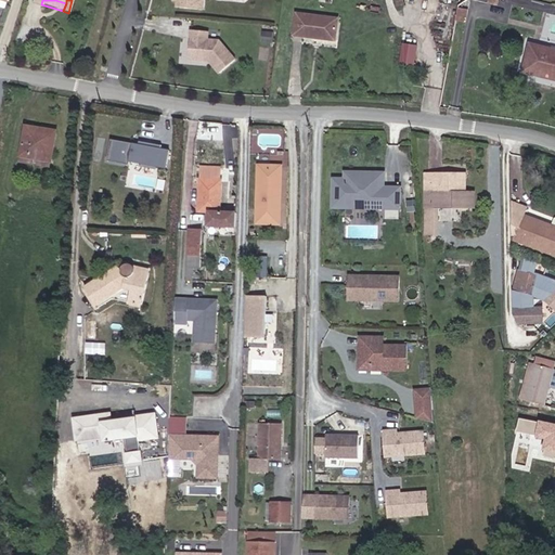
[(175,0),(175,4),(175,10),(202,12),(202,0),(175,0)]
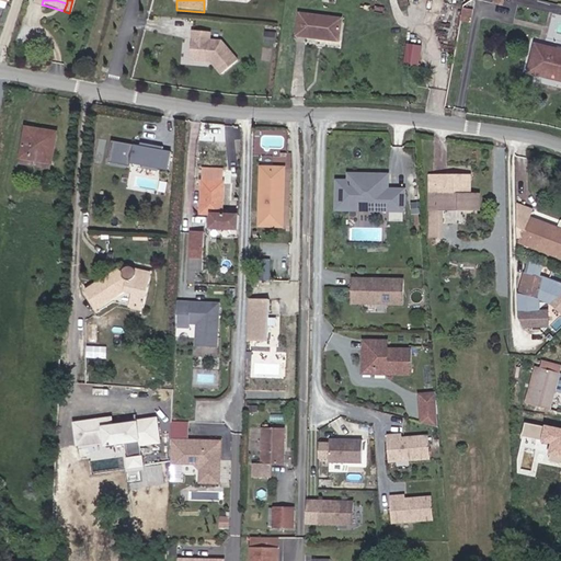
[(295,36),(310,37),(313,15),(297,13),(295,36)]
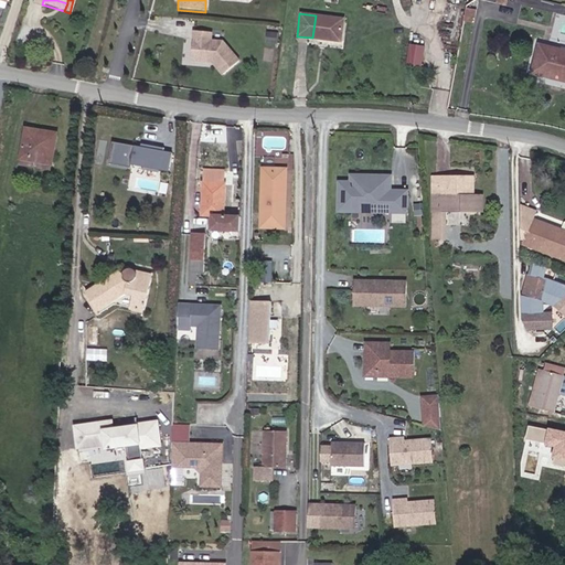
[(343,19),(316,16),(312,38),(341,41),(343,19)]
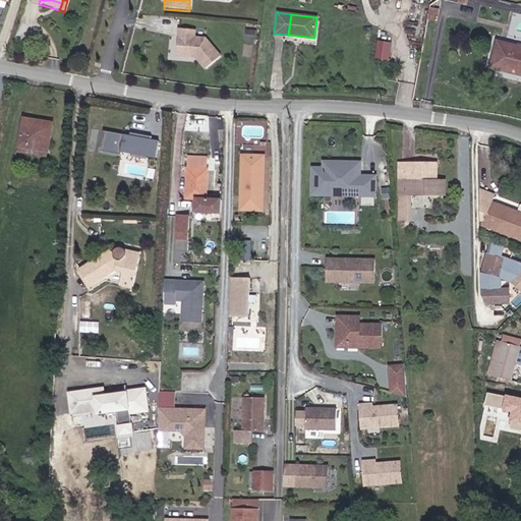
[(193,32),(177,32),(175,58),(188,59),(189,57),(193,58),(205,72),(220,59),(205,41),(193,40),(193,32)]
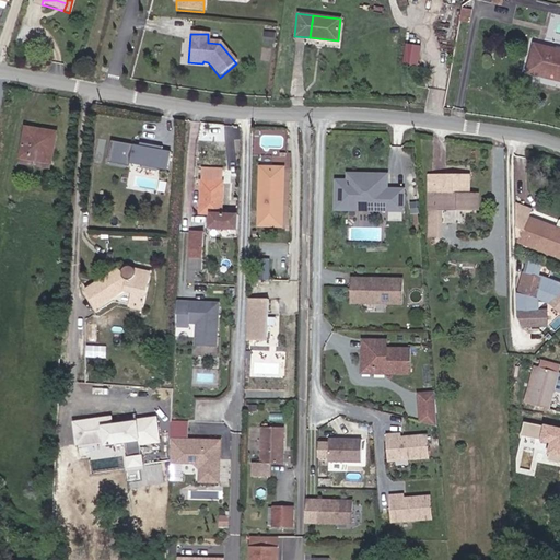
[(275,46),(276,35),(267,34),(266,46),(275,46)]
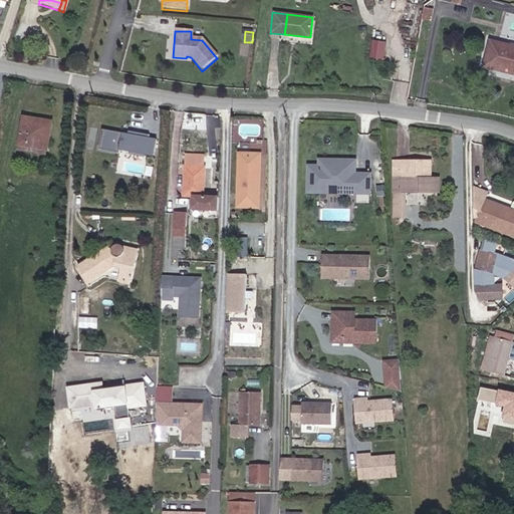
[(372,39),(371,59),(386,60),(388,40),(372,39)]
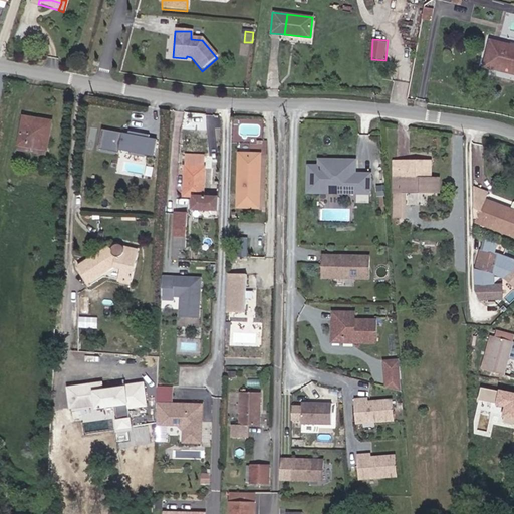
[(513,74),(513,46),(491,41),(486,68),(513,74)]
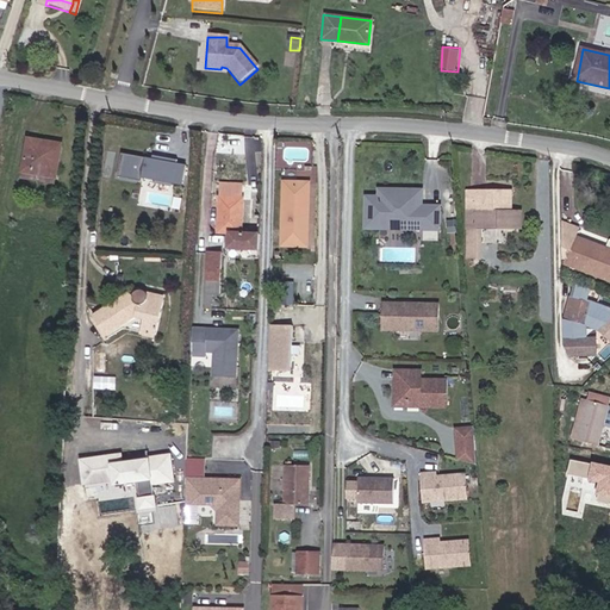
[(25,170),(57,176),(61,144),(29,138),(25,170)]
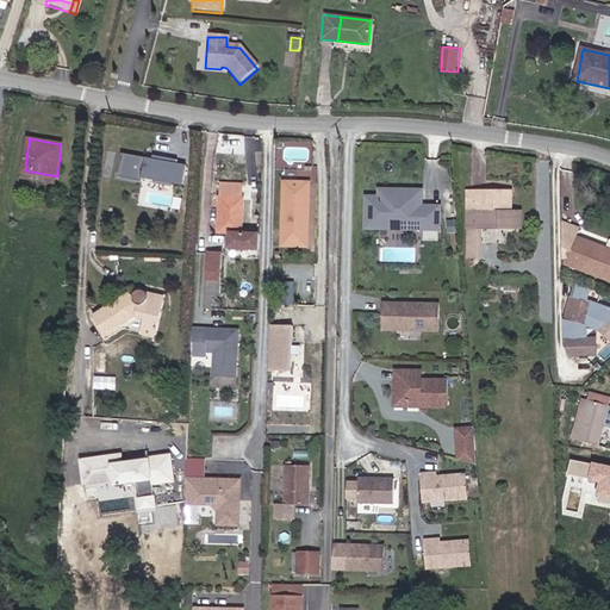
[(182,187),(186,165),(119,153),(116,174),(182,187)]
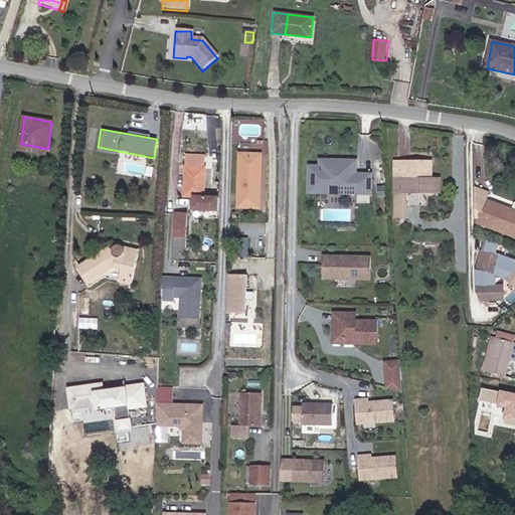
[(48,149),(21,144),(20,150),(47,154),(48,149)]
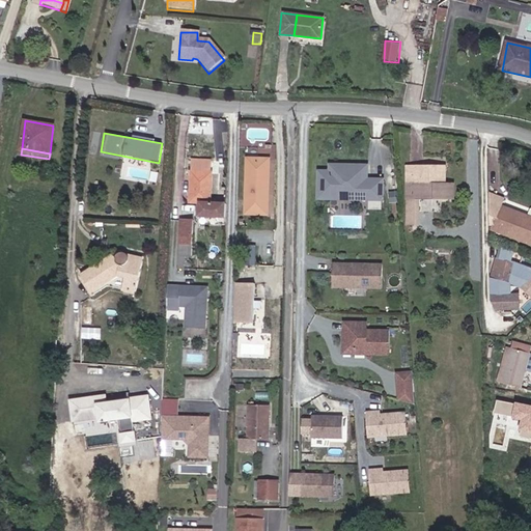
[(272,157),(252,157),(251,210),(271,211),(272,157)]
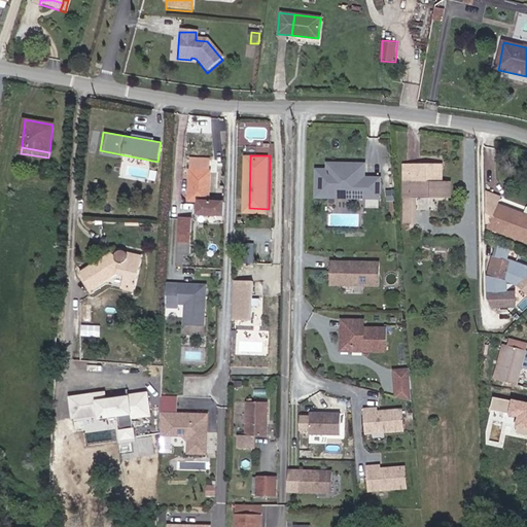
[(378,202),(378,172),(361,172),(360,159),(324,159),(324,166),(314,166),(315,191),(327,191),(327,182),(346,182),(349,185),(362,185),(362,191),(365,191),(365,202),(378,202)]
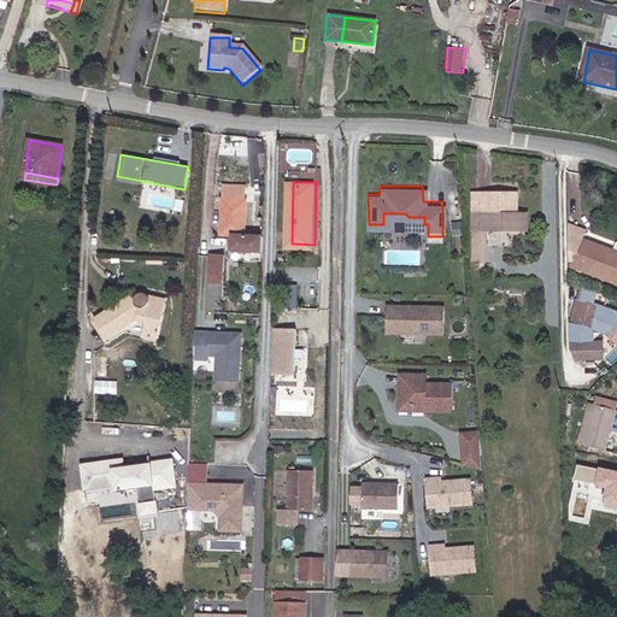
[(251,188),(225,187),(224,228),(250,228),(251,200),(250,200),(251,188)]
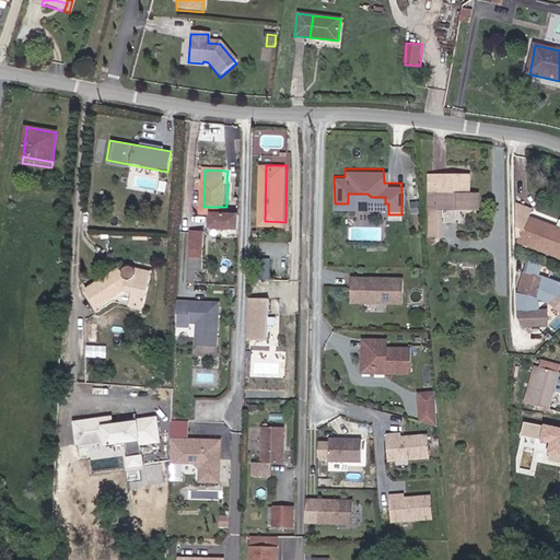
[(455,196),(470,196),(470,174),(440,174),(440,196),(455,196)]
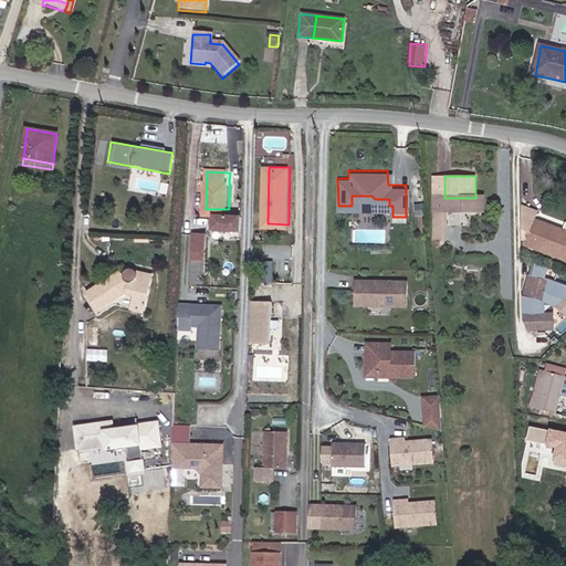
[(389,206),(389,199),(375,199),(371,196),(352,196),(352,206),(389,206)]
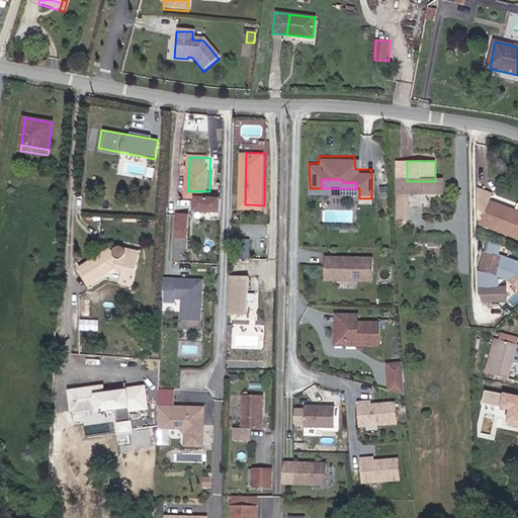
[(481,219),(517,233),(517,206),(515,205),(490,196),(493,189),(478,183),(479,212),(483,214),(481,219)]
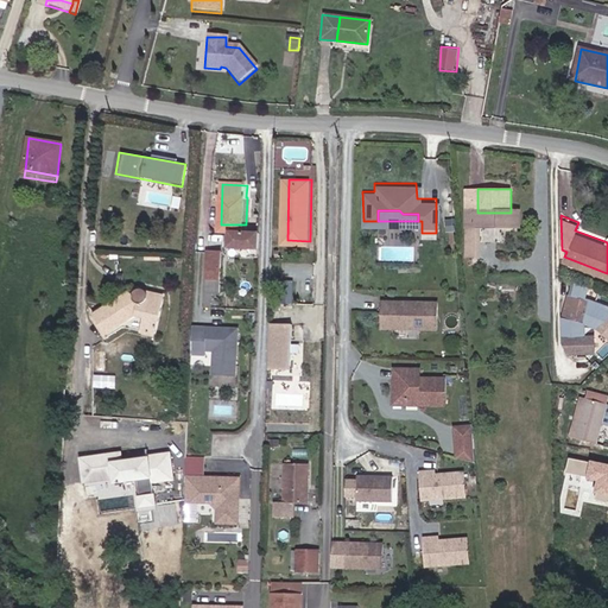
[(246,225),(221,225),(220,233),(233,233),(233,247),(259,248),(260,234),(246,233),(246,225)]
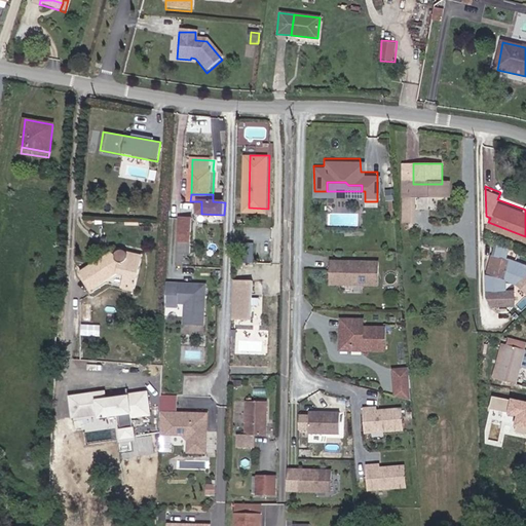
[(418,198),(404,198),(405,225),(418,225),(418,198)]
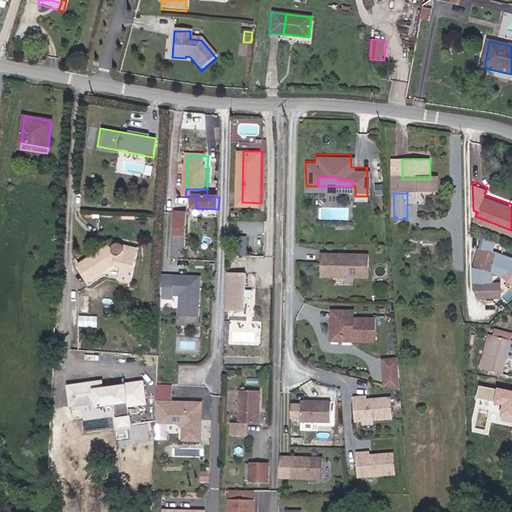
[(187,211),(172,211),(171,246),(186,246),(187,211)]
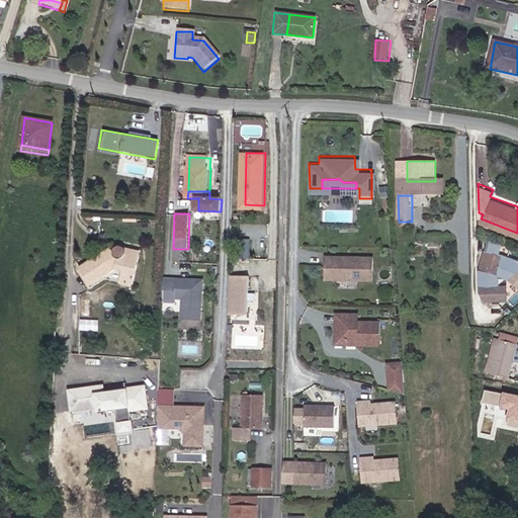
[(517,256),(504,252),(500,250),(502,240),(492,236),(490,248),(486,247),(481,266),(481,287),(486,295),(492,295),(492,294),(495,294),(496,295),(507,296),(507,282),(499,282),(499,271),(511,276),(517,282),(517,256)]
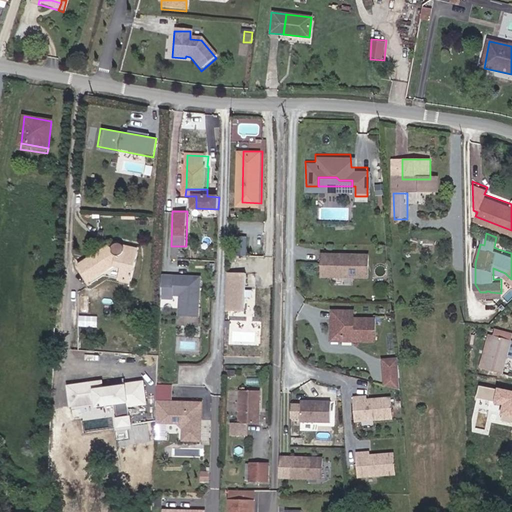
[(233,253),(241,254),(241,234),(233,234),(233,253)]
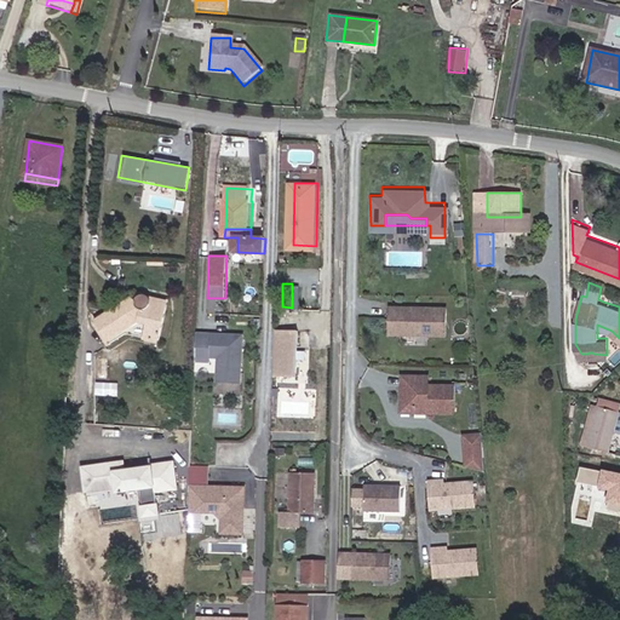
[(151,327),(148,343),(159,345),(167,311),(151,308),(150,299),(143,297),(138,302),(138,304),(122,314),(119,311),(97,326),(107,342),(138,325),(151,327)]
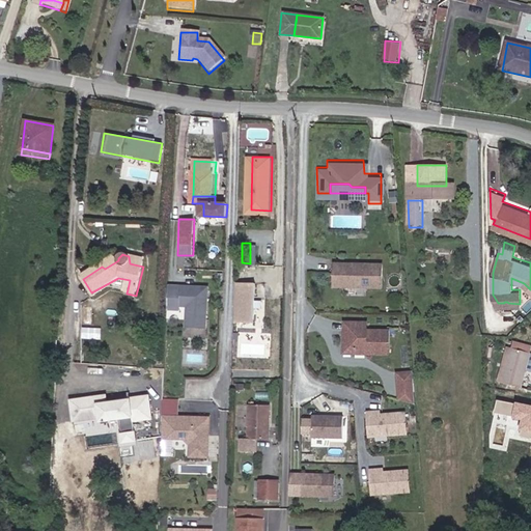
[(143,267),(144,259),(129,256),(130,263),(143,267)]
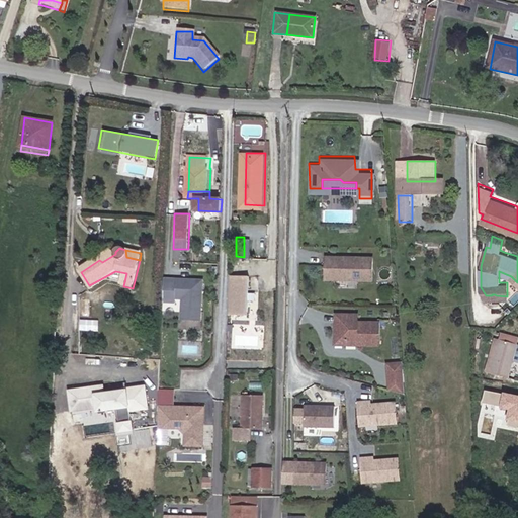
[(372,275),(372,252),(350,252),(350,254),(339,254),(339,252),(326,252),(326,275),(335,275),(335,272),(350,272),(350,275),(372,275)]
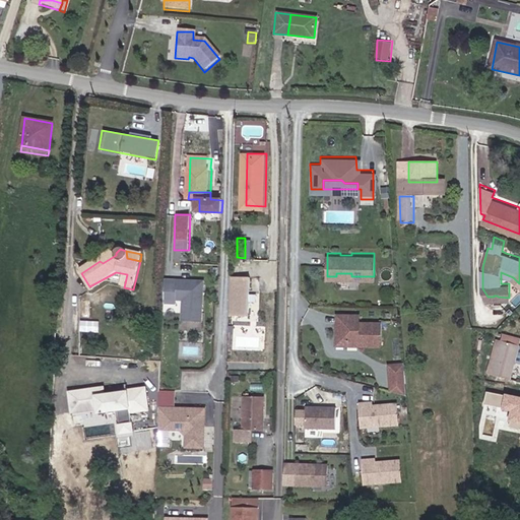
[(92,291),(106,284),(124,287),(127,274),(116,272),(89,286),(92,291)]
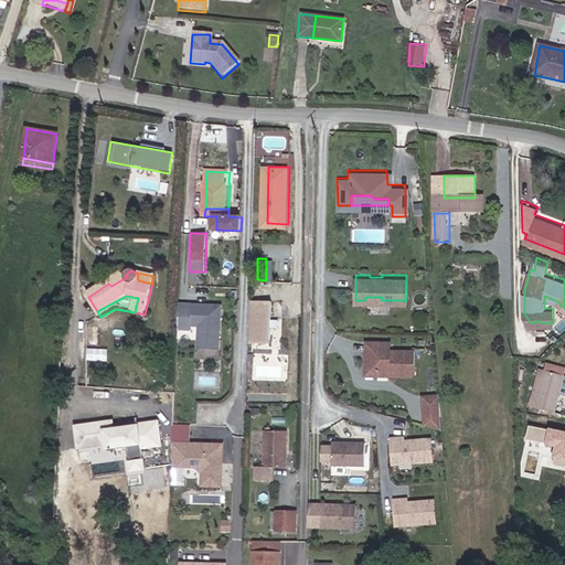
[(251,340),(265,341),(266,299),(252,298),(251,340)]
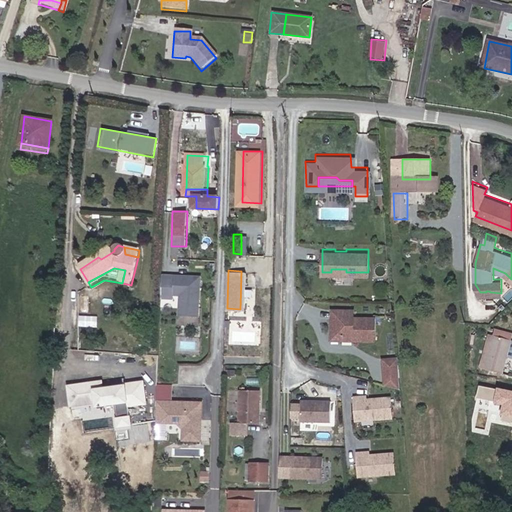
[(200,277),(174,276),(163,275),(162,294),(162,299),(173,299),(173,294),(181,295),(180,315),(198,315),(200,277)]
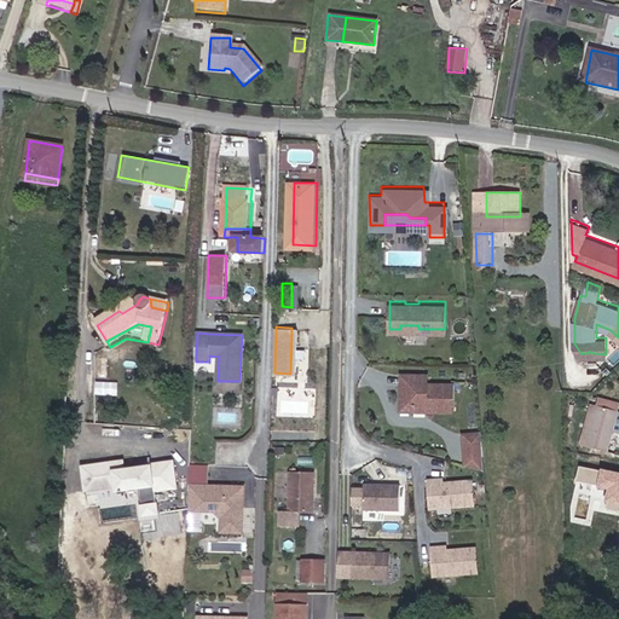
[(452,408),(452,380),(427,380),(427,370),(401,370),(400,380),(405,380),(405,395),(412,394),(412,401),(428,403),(428,406),(452,408)]
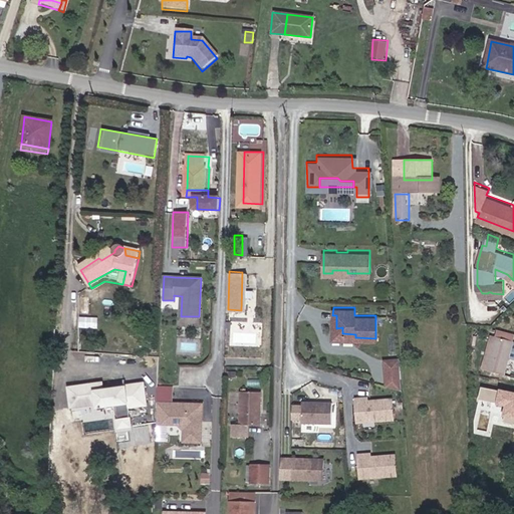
[(355,334),(342,333),(342,327),(336,328),(336,315),(332,315),(332,337),(355,337),(355,334)]
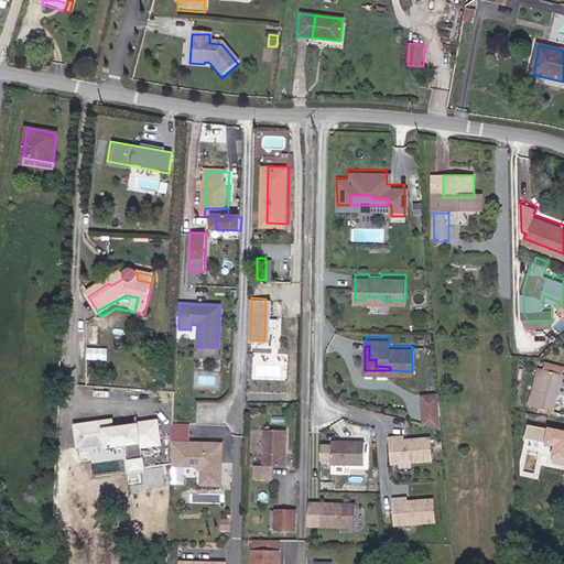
[(529,401),(537,403),(548,366),(539,364),(529,401)]
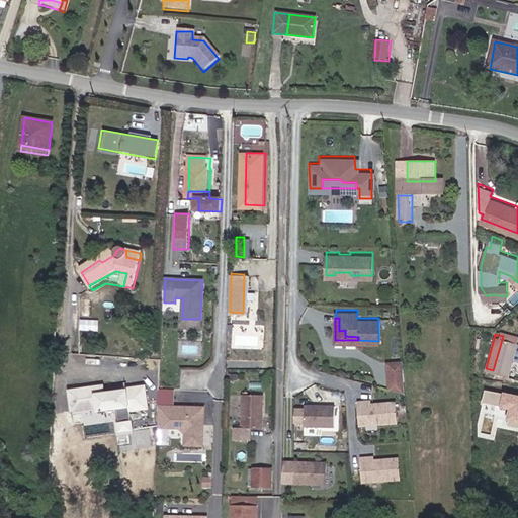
[(517,340),(503,336),(493,370),(511,375),(517,350),(517,340)]
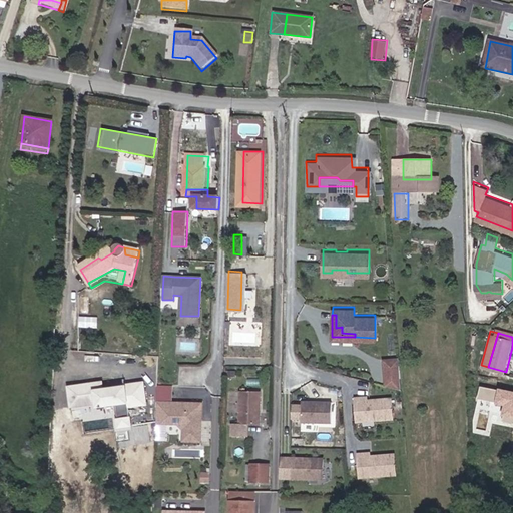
[(402,363),(387,365),(388,383),(404,387),(402,363)]
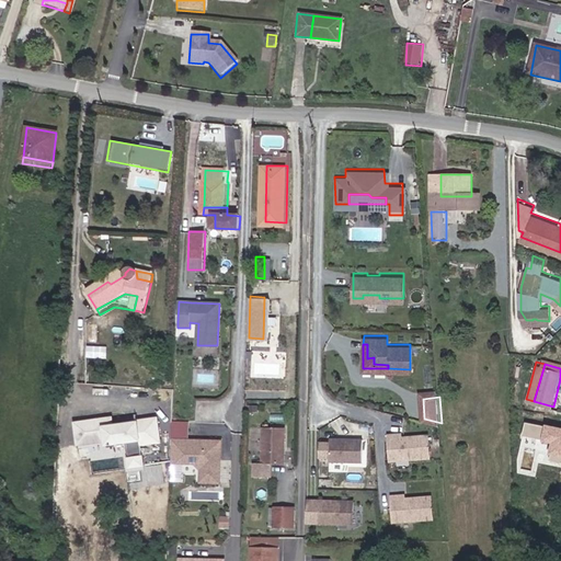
[(161,444),(157,418),(113,424),(112,415),(72,422),(76,448),(101,444),(102,449),(125,446),(127,458),(125,458),(127,472),(144,470),(140,447),(161,444)]
